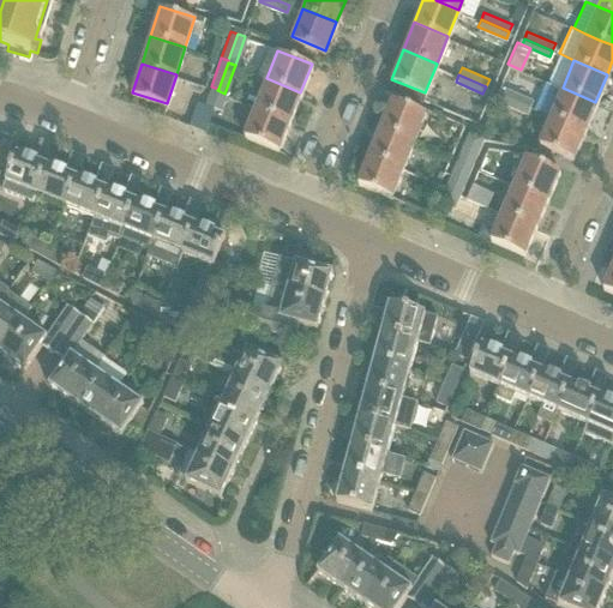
[(266,78),(256,106),(289,119),(300,92),(266,78)]
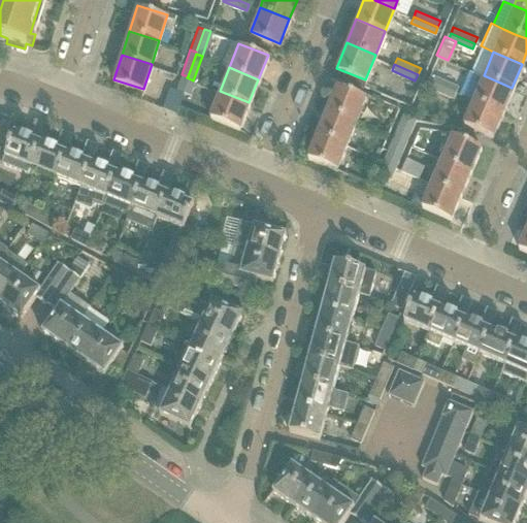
[(434,73),(431,79),(455,91),(458,85),(434,73)]
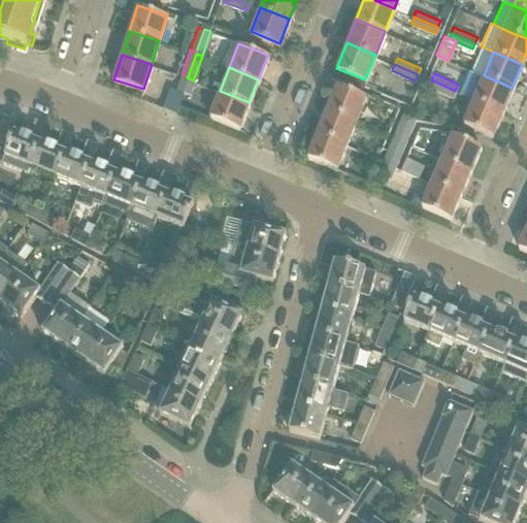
[(183,90),(187,77),(188,76),(182,74),(176,88),(183,90)]
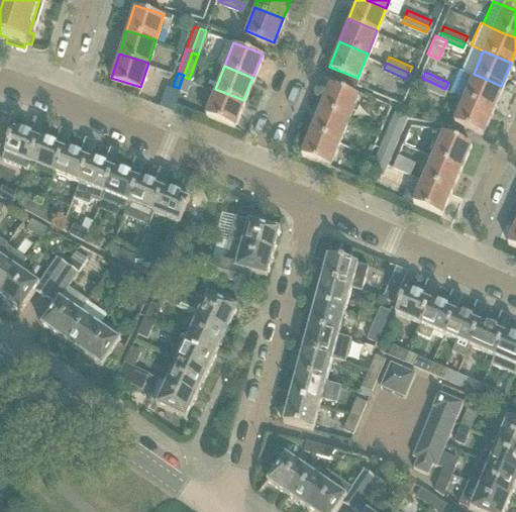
[(474,74),(463,95),(492,107),(501,86),(474,74)]
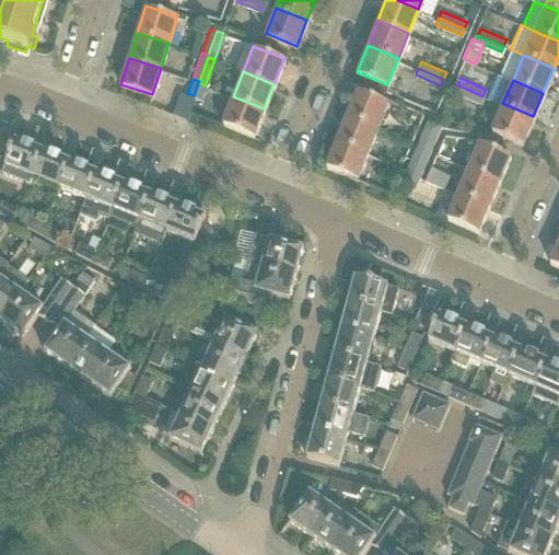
[(198,82),(194,95),(200,97),(205,85),(198,82)]
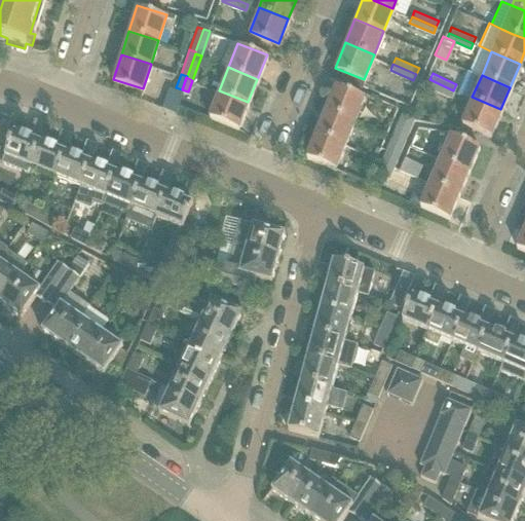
[(429,79),(427,85),(451,96),(453,90),(429,79)]
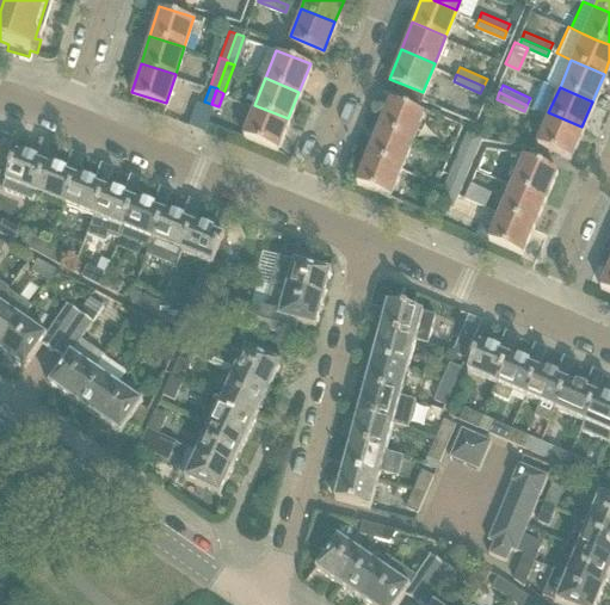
[(389,97),(379,125),(412,139),(423,111),(389,97)]
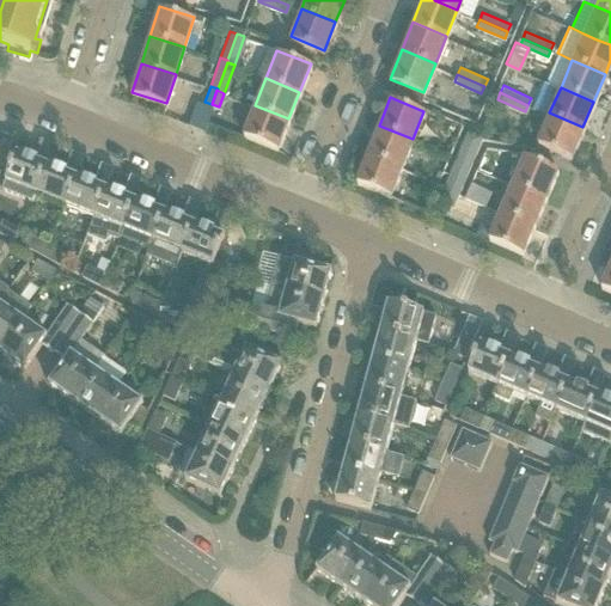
[(255,105),(243,133),(276,147),(288,118),(255,105)]
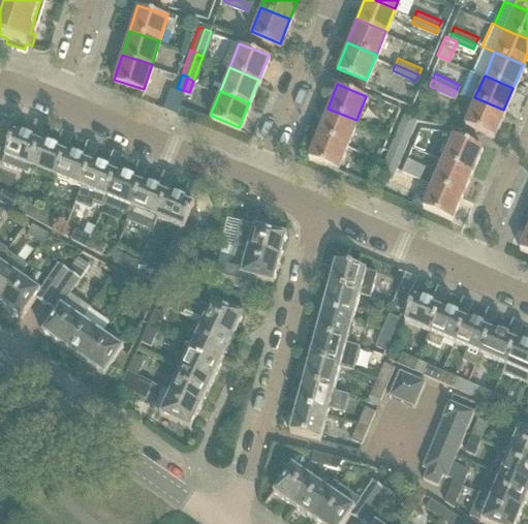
[(503,110),(474,97),(464,122),(492,134),(503,110)]
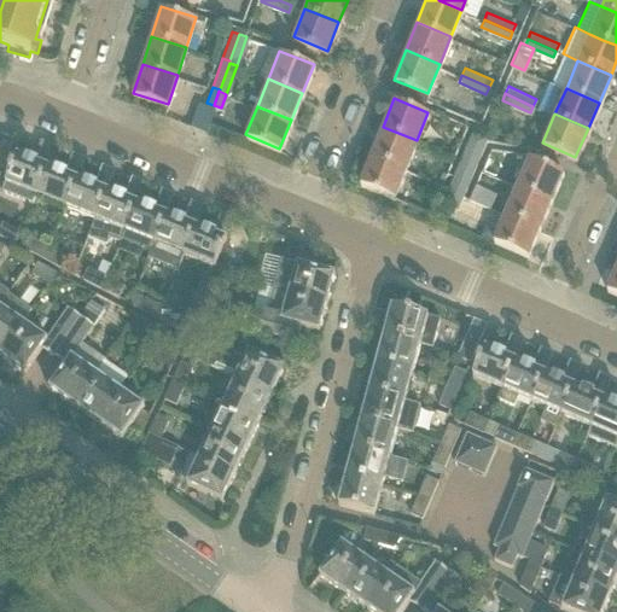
[(383,127),(371,155),(405,168),(417,140),(383,127)]
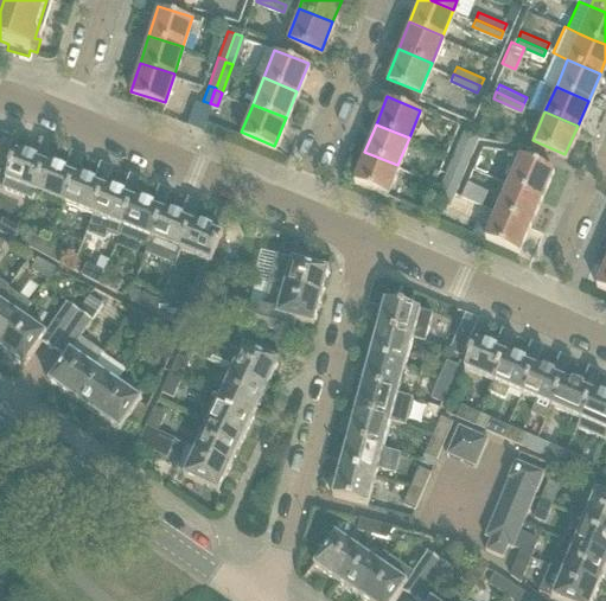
[(0,160),(2,161),(12,132),(0,127),(0,160)]
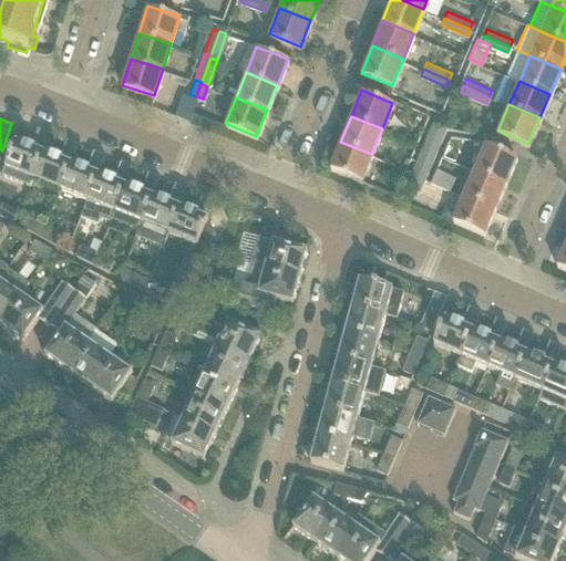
[(432,120),(422,145),(429,147),(439,122),(432,120)]
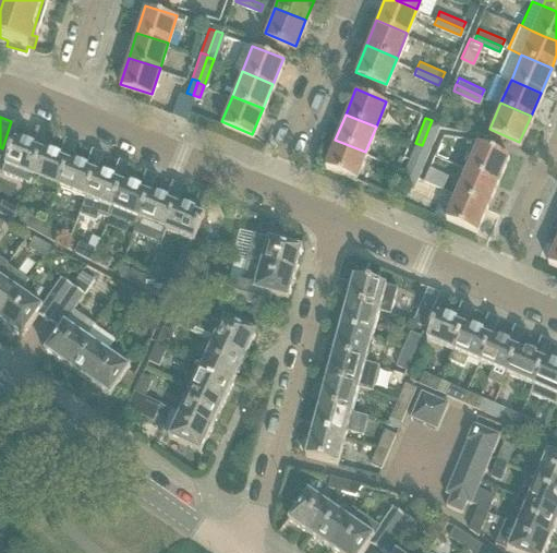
[(432,120),(422,145),(421,146),(427,148),(438,123),(432,120)]
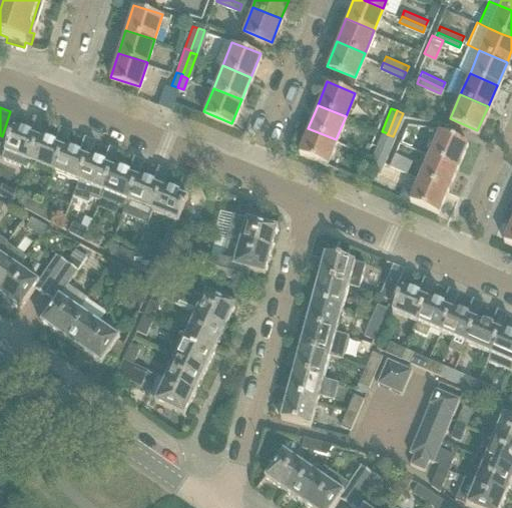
[(4,148),(29,158),(38,134),(45,118),(34,113),(28,130),(14,124),(4,148)]
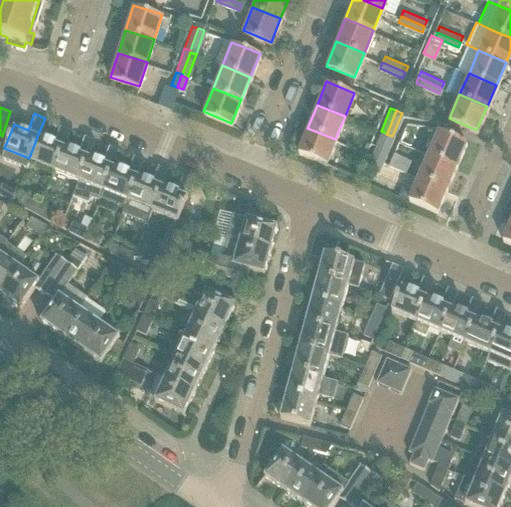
[(29,158),(53,168),(63,144),(70,127),(59,123),(52,140),(38,134),(29,158)]
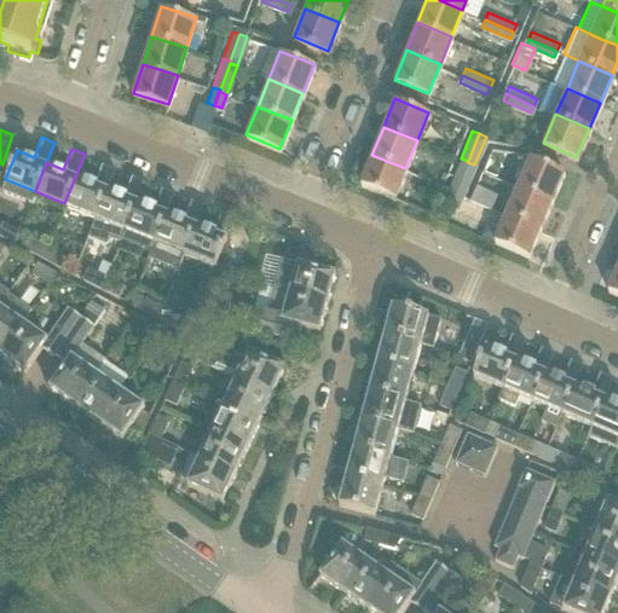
[(405,168),(371,155),(361,183),(394,196),(405,168)]
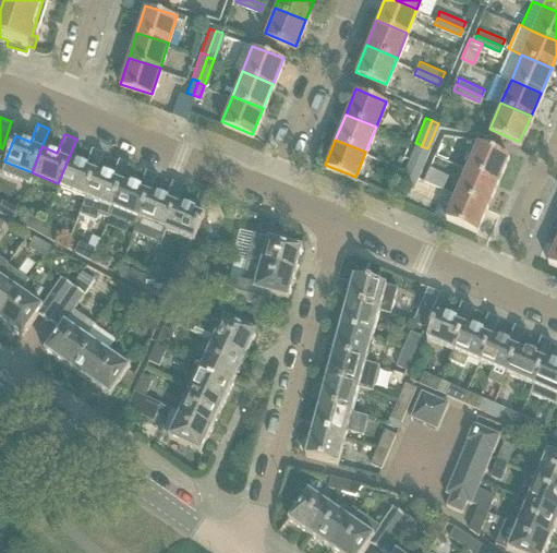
[(477,141),(465,167),(496,180),(507,154),(477,141)]
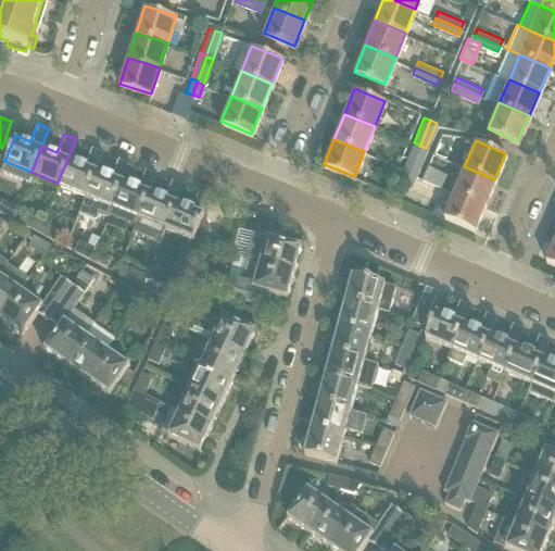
[(414,142),(403,166),(410,170),(419,146),(420,145),(414,142)]
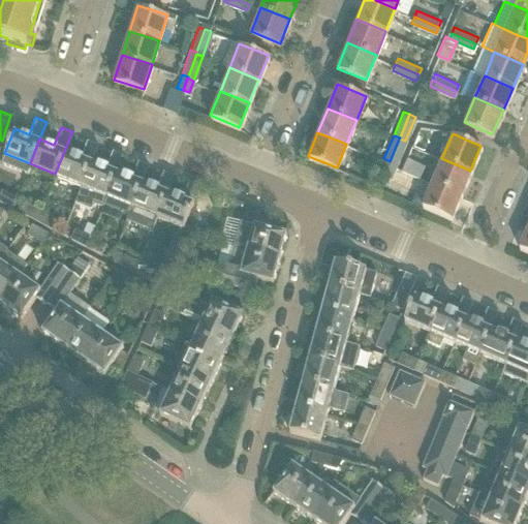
[(55,174),(81,184),(91,159),(97,142),(87,137),(80,155),(65,149),(55,174)]
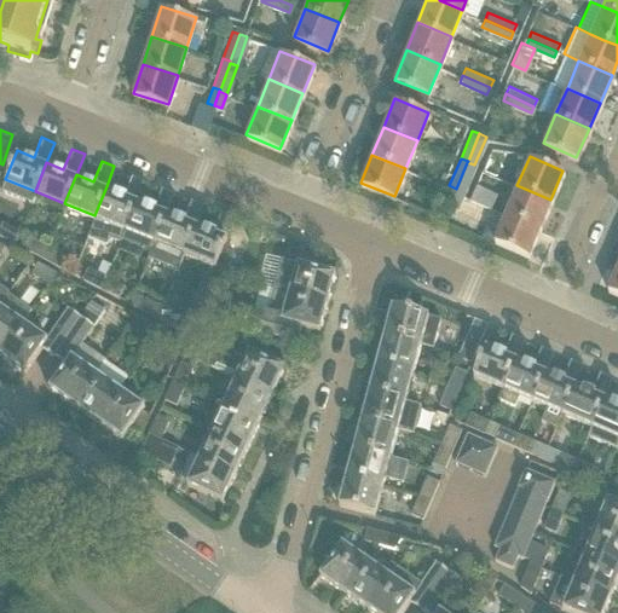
[(456,189),(456,190),(463,192),(474,165),(467,162),(456,189)]
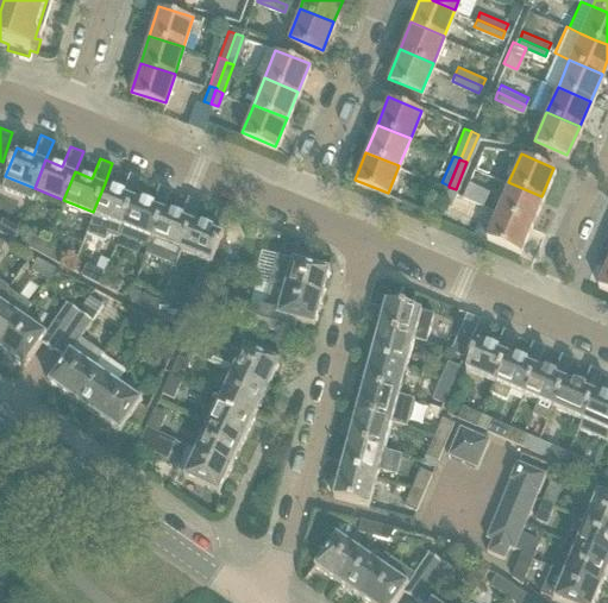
[(118,236),(123,224),(133,195),(142,175),(129,170),(121,190),(105,183),(93,212),(86,230),(104,237),(108,232),(118,236)]
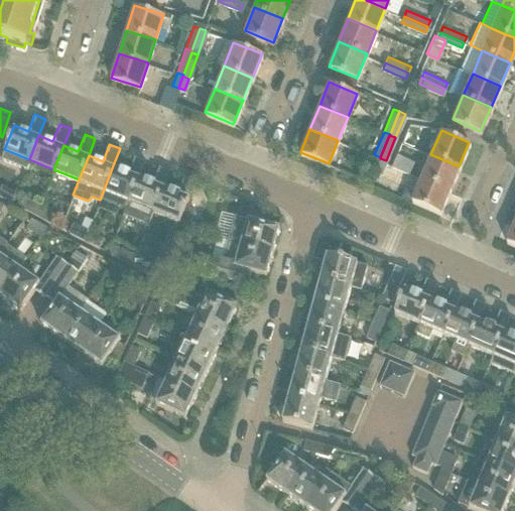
[(391,162),(407,170),(412,159),(396,151),(391,162)]
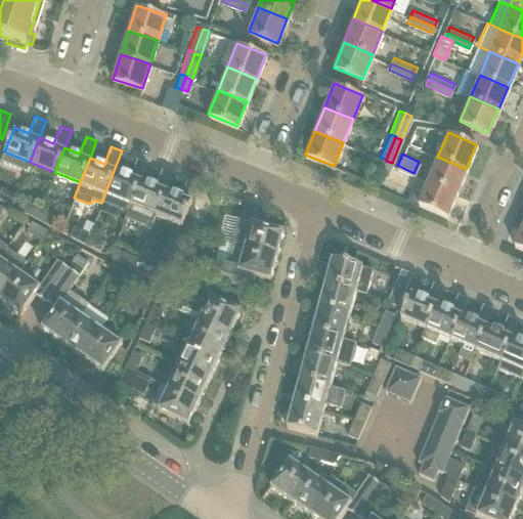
[(101,203),(98,209),(117,216),(120,209),(126,212),(139,178),(146,161),(136,157),(129,174),(115,168),(105,192),(101,203)]
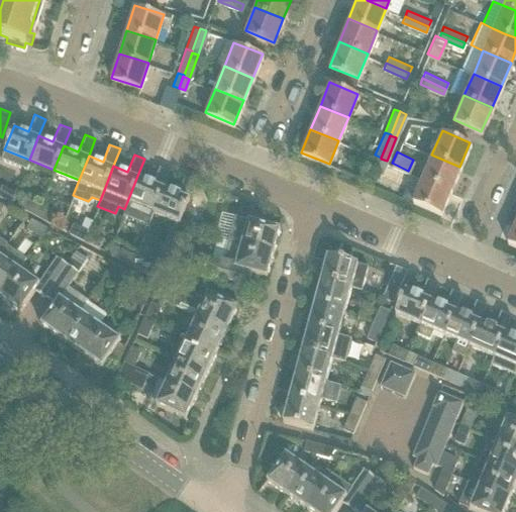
[(375,170),(376,170),(381,159),(381,158),(375,155),(370,168),(375,170)]
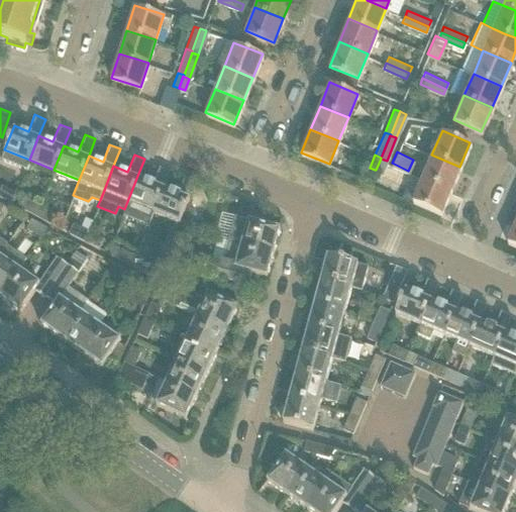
[(431,155),(422,177),(449,189),(459,167),(431,155)]
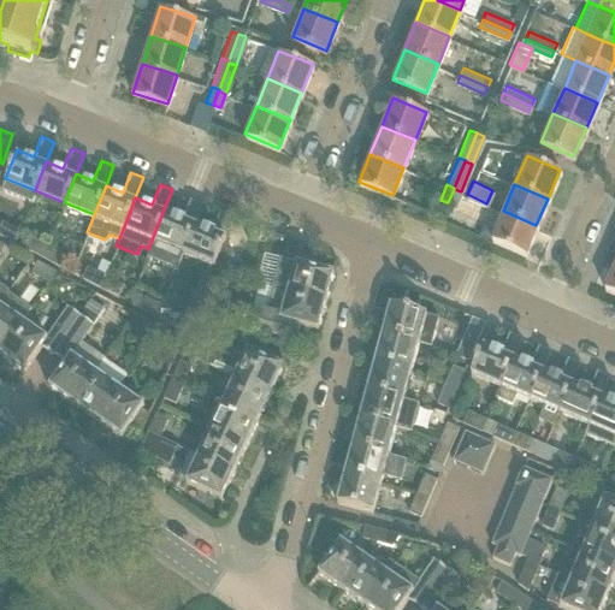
[(454,189),(448,202),(455,206),(461,191),(454,189)]
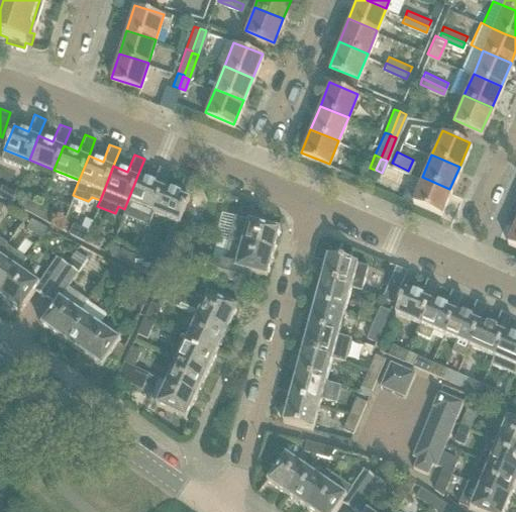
[(124,209),(122,215),(146,225),(152,210),(163,186),(170,169),(160,165),(152,182),(137,176),(124,209)]
